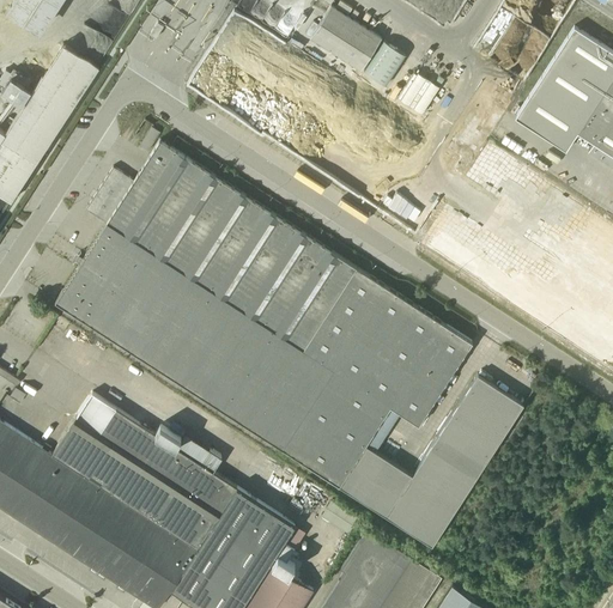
[(14,0),(6,12),(41,35),(64,0),(14,0)]
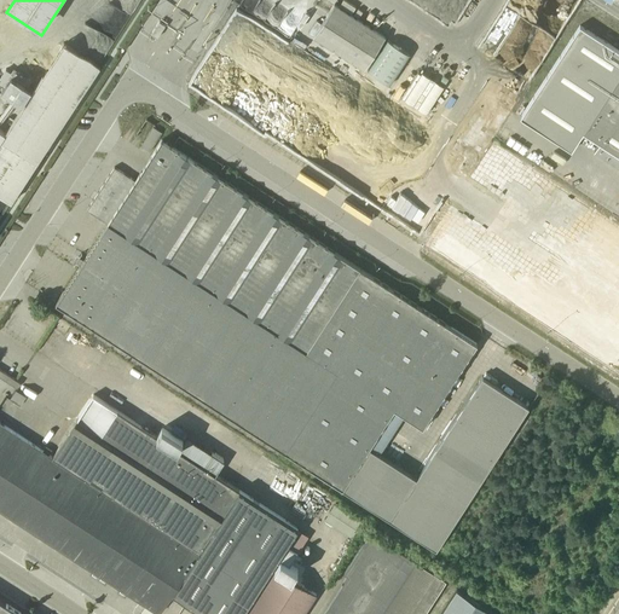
[(313,41),(364,74),(386,41),(335,9),(313,41)]
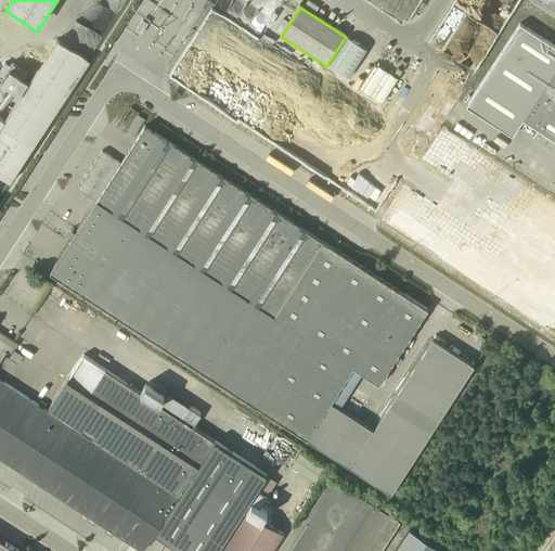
[(149,27),(143,23),(136,34),(141,38),(149,27)]
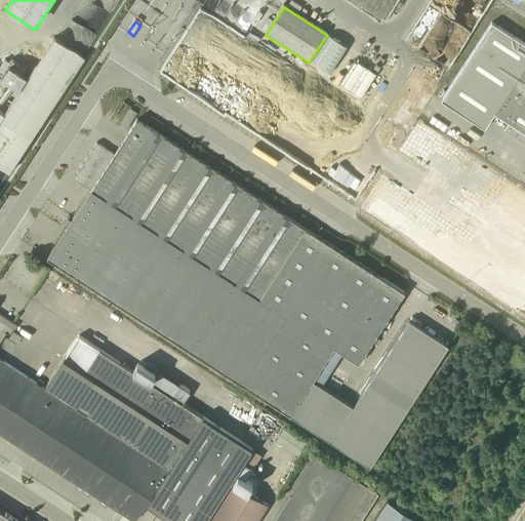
[(524,47),(491,26),(441,104),(485,132),(495,116),(509,125),(503,132),(524,146),(524,47)]
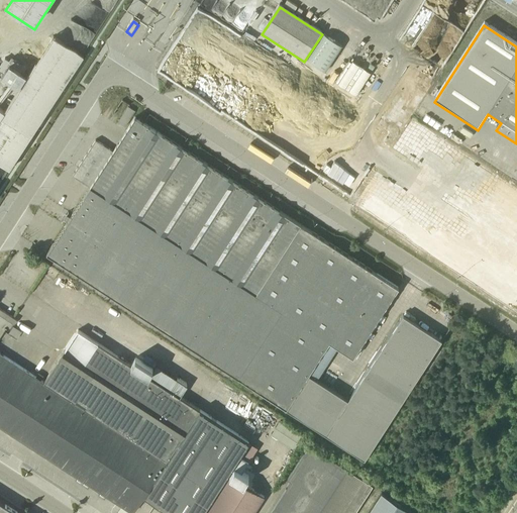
[(323,37),(307,63),(326,76),(342,49),(323,37)]
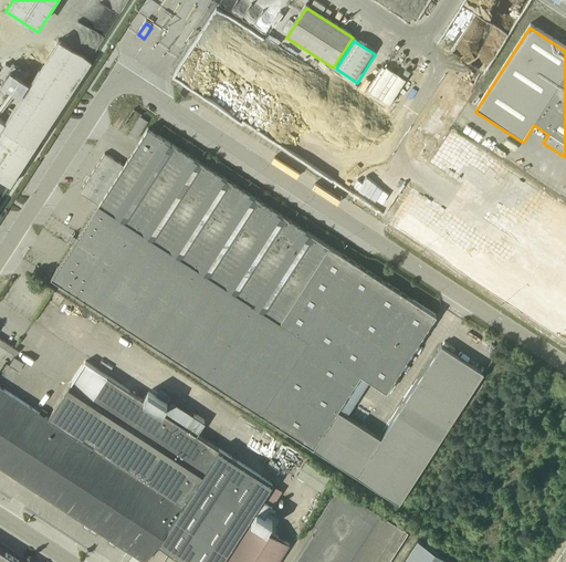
[(0,181),(3,184),(10,189),(91,65),(58,44),(6,125),(0,122),(0,181)]
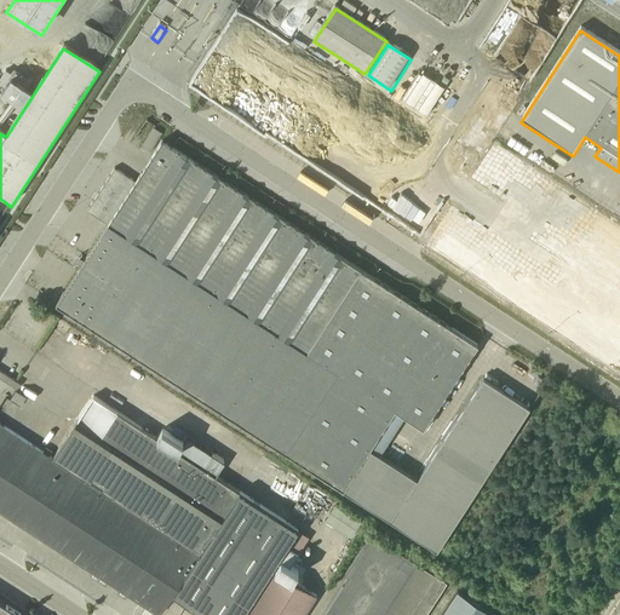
[(201,68),(189,88),(225,111),(239,90),(201,68)]
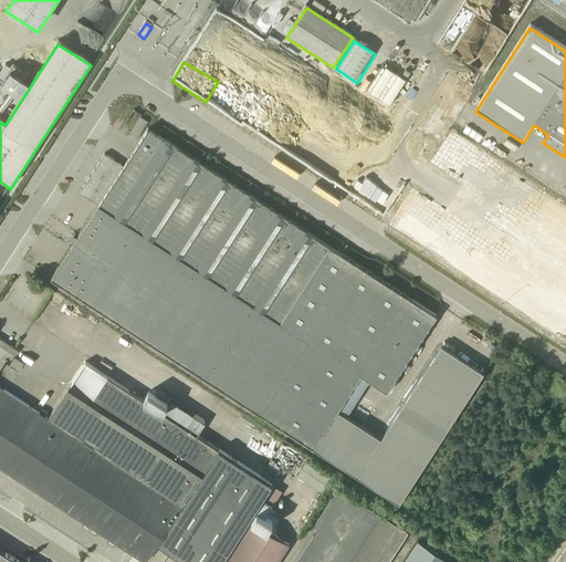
[(386,71),(385,72),(381,71),(367,94),(378,101),(392,77),(394,75),(386,71)]
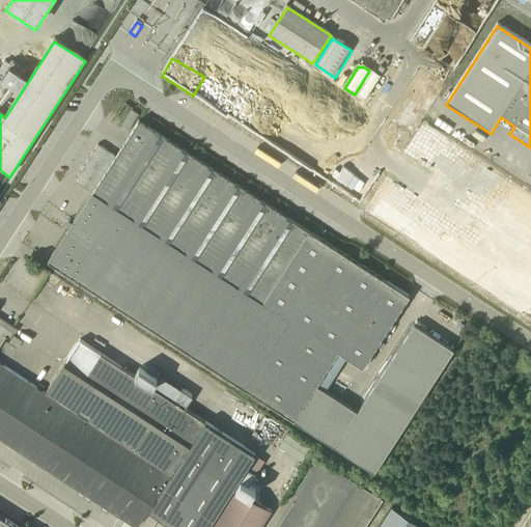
[(9,68),(1,81),(19,93),(27,81),(9,68)]
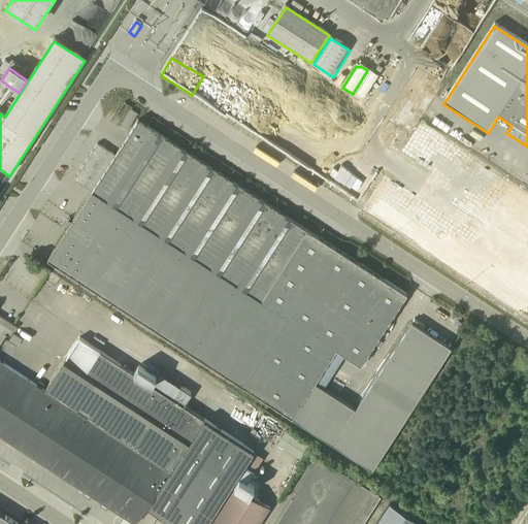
[(377,78),(366,72),(353,94),(363,101),(377,78)]
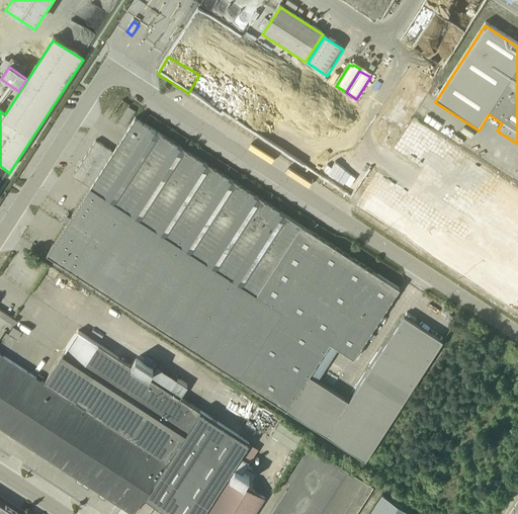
[(303,229),(145,126),(136,120),(113,155),(96,144),(73,179),(90,190),(257,298),(303,229)]
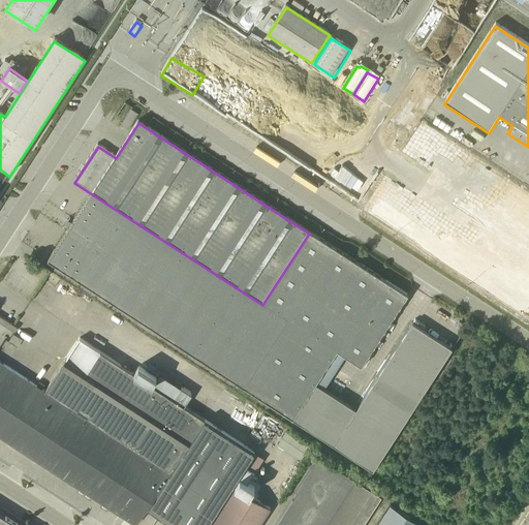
[(384,197),(377,208),(528,306),(528,209),(422,140),(389,190),(385,188),(380,194),(384,197)]
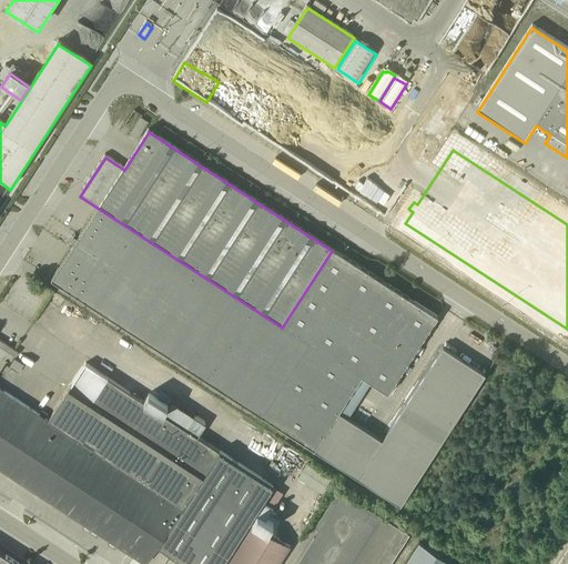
[(313,348),(282,328),(99,209),(77,243),(73,241),(71,245),(74,248),(52,282),(266,421),(313,348)]
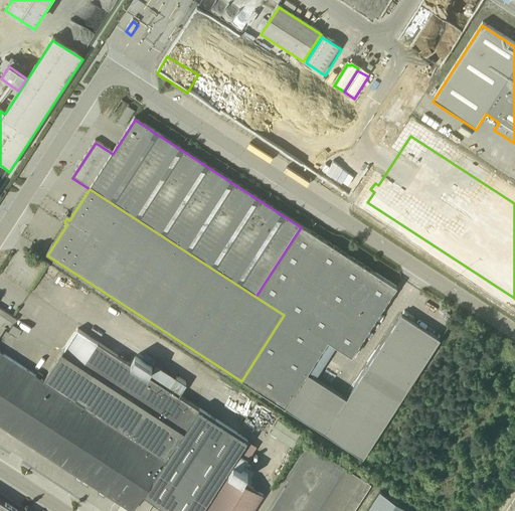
[(396,290),(329,245),(301,227),(255,297),(284,315),(241,381),(309,426),(320,433),(363,461),(441,342),(401,317),(347,401),(342,398),(316,381),(337,349),(352,359),(396,290)]
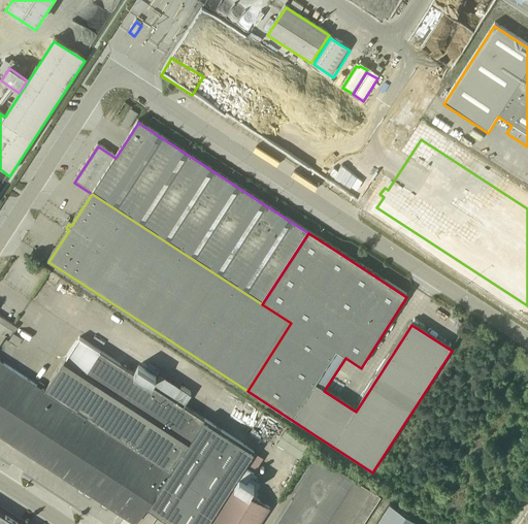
[(0,325),(14,335),(18,331),(2,321),(0,323),(0,325)]
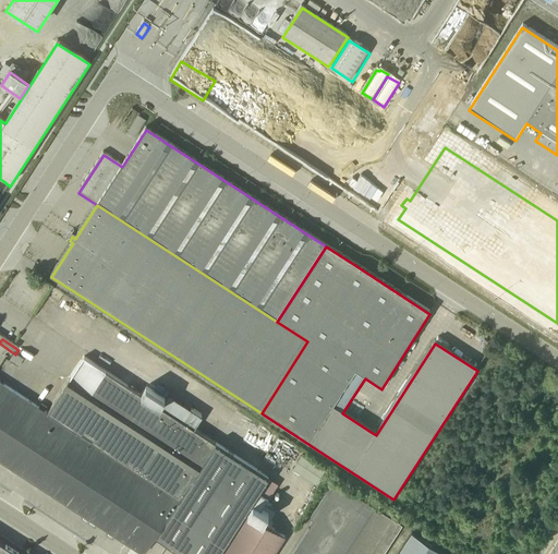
[(0,385),(0,464),(137,553),(147,553),(156,539),(179,553),(221,553),(268,481),(107,375),(93,397),(70,382),(48,417),(0,385)]
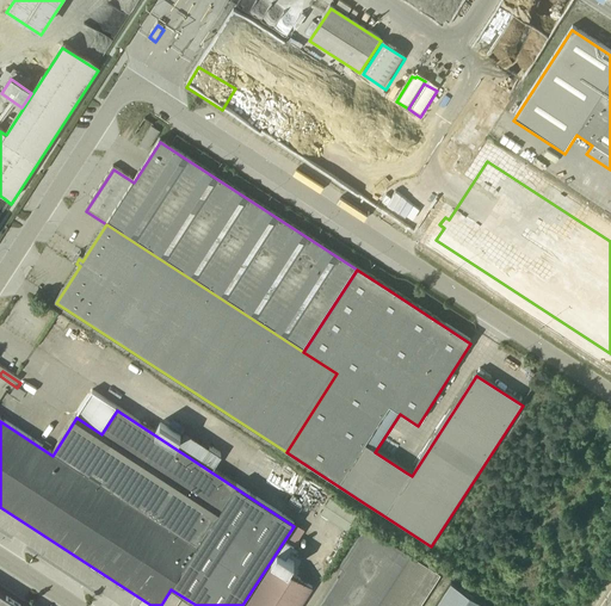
[(344,573),(322,605),(423,605),(440,579),(425,568),(366,530),(340,570),(344,573)]
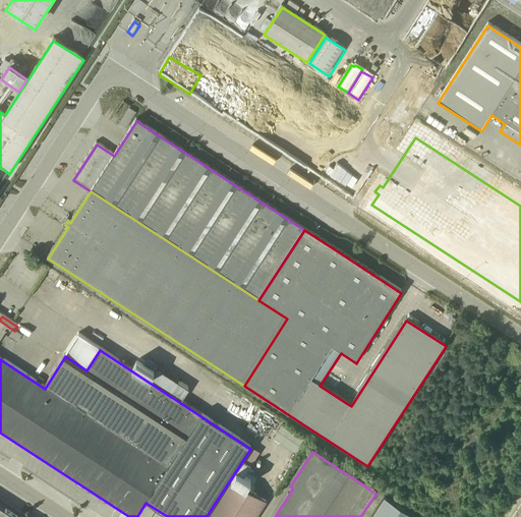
[(231,481),(209,516),(258,516),(267,505),(231,481)]
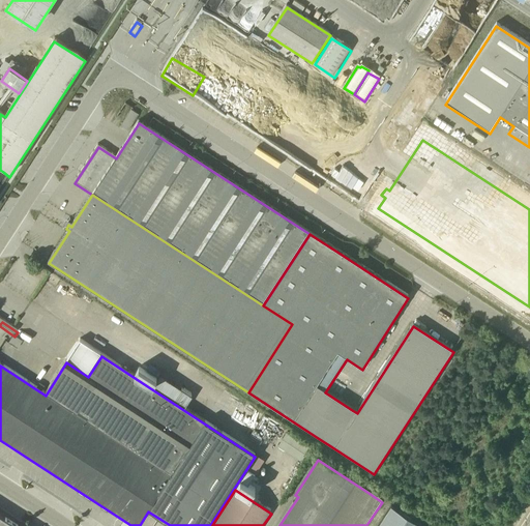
[(416,525),(391,509),(380,525),(416,525)]
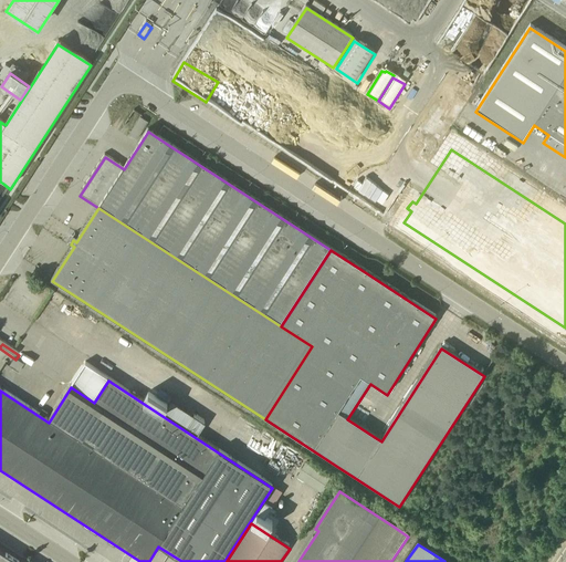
[(14,561),(0,552),(0,561),(14,561)]
